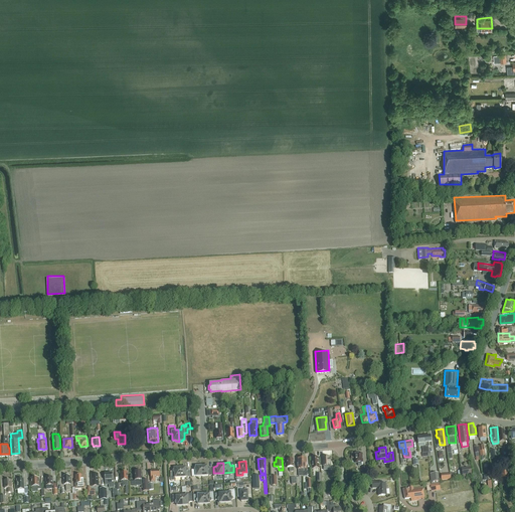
[(201,465),(202,474),(212,473),(212,467),(209,467),(208,466),(207,466),(207,464),(201,465)]
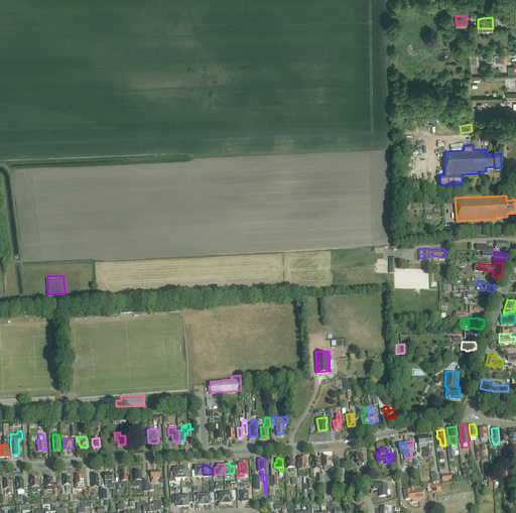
[(192,476),(203,475),(202,466),(197,466),(197,468),(196,468),(196,469),(192,469),(192,476)]
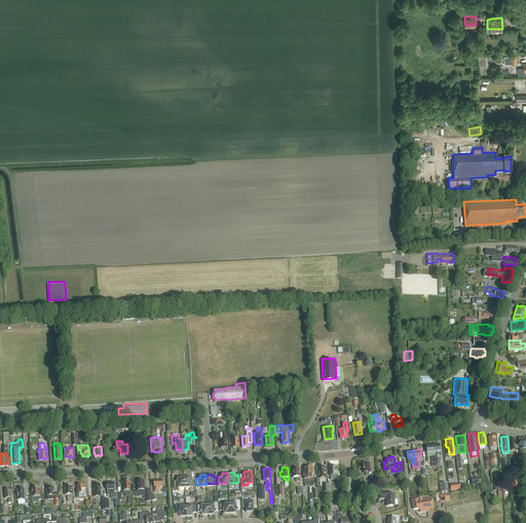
[(472,476),(473,485),(482,483),(481,475),(472,476)]
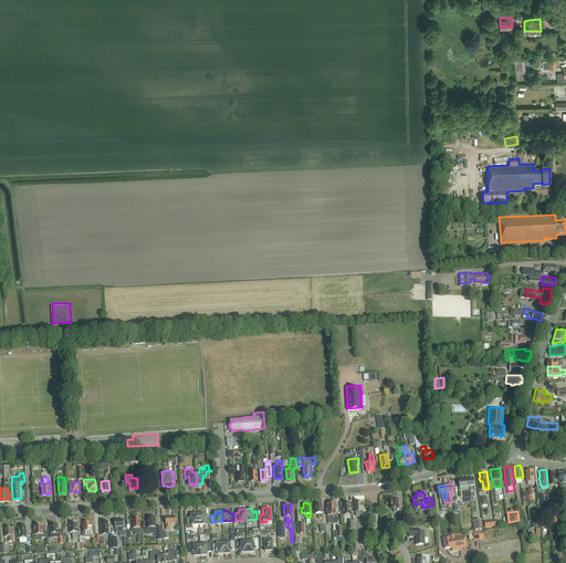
[(192,523),(199,523),(198,512),(191,512),(191,514),(190,515),(187,517),(188,527),(192,525),(192,523)]
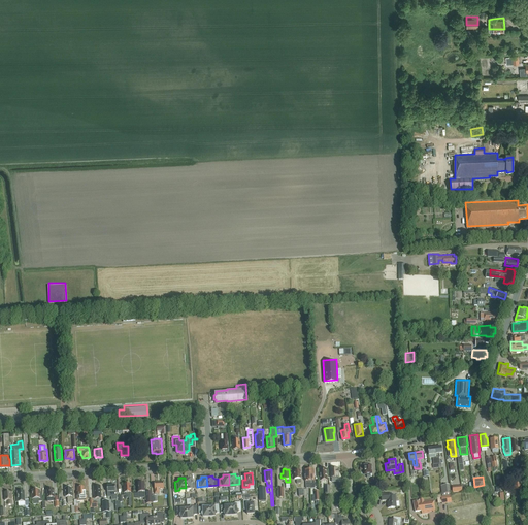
[(185,478),(186,488),(196,487),(195,480),(192,480),(191,480),(191,478),(185,478)]
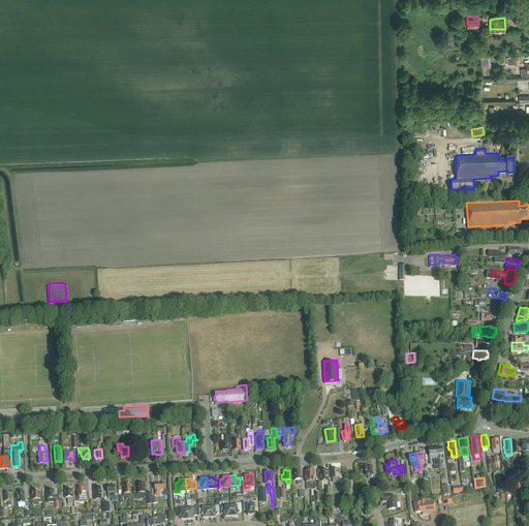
[(159,488),(164,488),(163,481),(154,481),(155,492),(159,492),(159,488)]
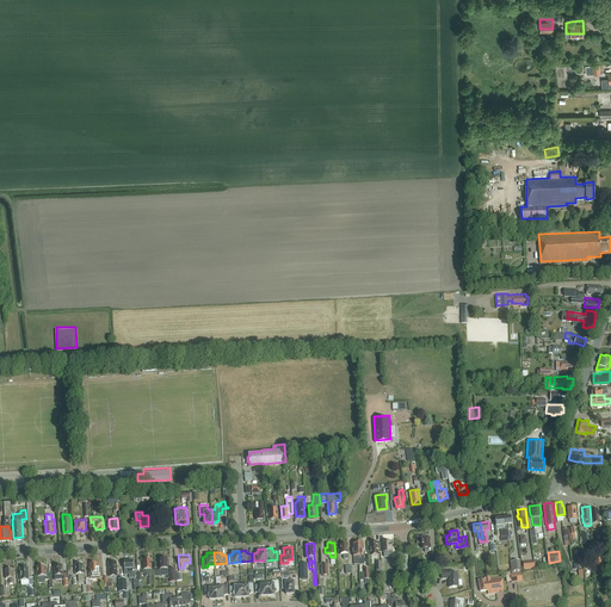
[(168,556),(159,556),(160,573),(170,573),(168,567),(168,556)]
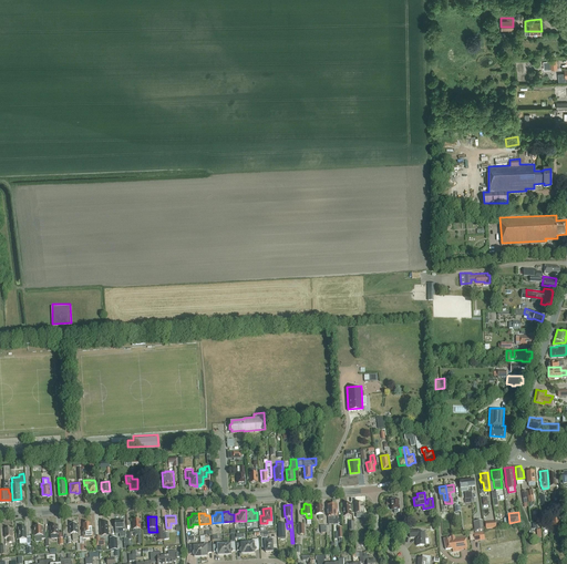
[(552,516),(553,533),(560,533),(559,516),(552,516)]
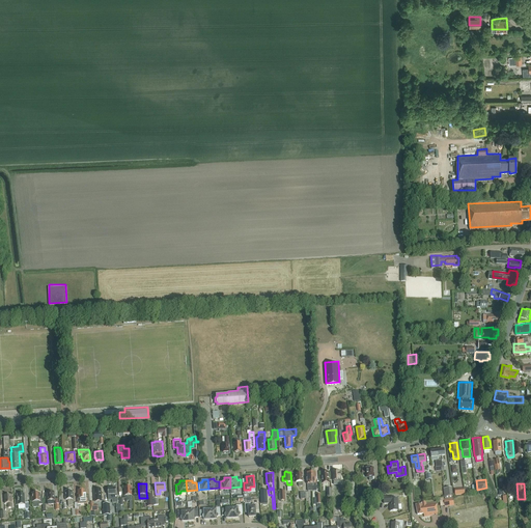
[(112,484),(107,485),(107,489),(108,489),(108,493),(108,494),(109,494),(109,497),(112,497),(113,500),(118,500),(117,492),(116,492),(116,485),(112,485),(112,484)]
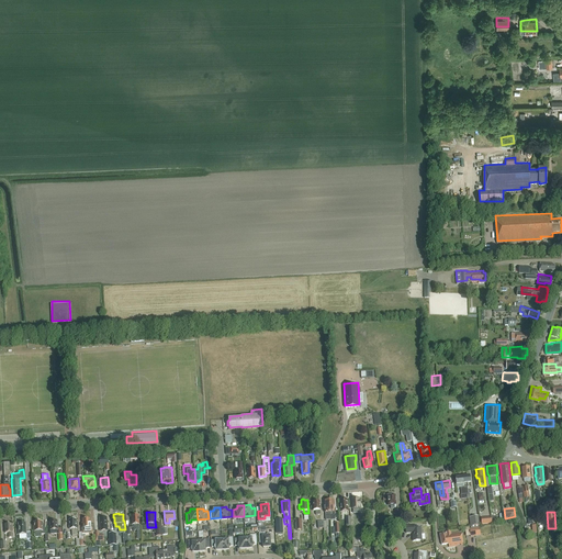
[(81,521),(82,529),(91,528),(94,528),(93,521),(90,521),(90,516),(82,516),(82,521),(81,521)]
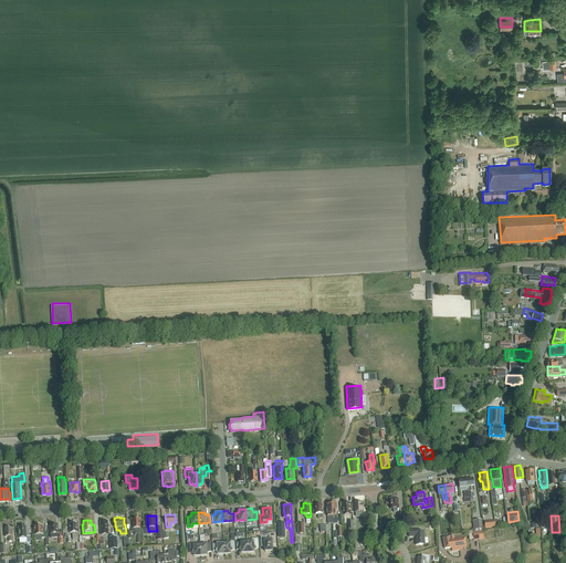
[(41,535),(45,535),(45,525),(43,525),(42,523),(39,523),(39,522),(37,522),(35,523),(34,523),(34,529),(33,529),(34,532),(35,539),(41,538),(41,535)]
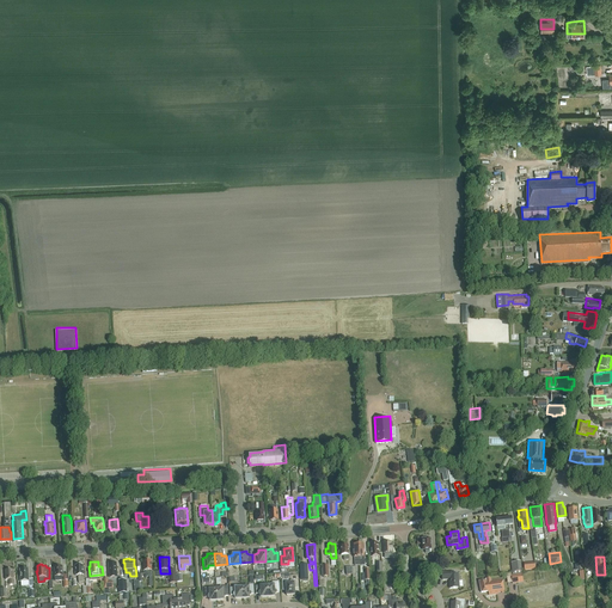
[(29,583),(34,583),(34,576),(29,576),(29,566),(20,566),(22,578),(29,578),(29,583)]
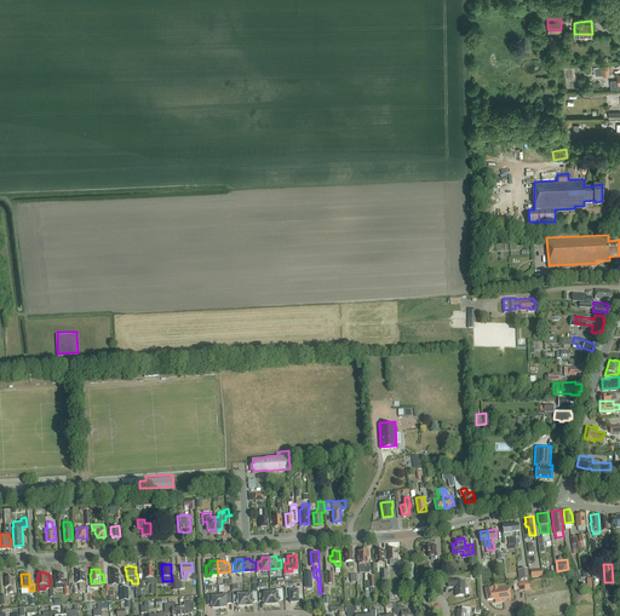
[(455,593),(465,593),(464,579),(459,579),(459,576),(448,577),(448,585),(455,585),(455,593)]
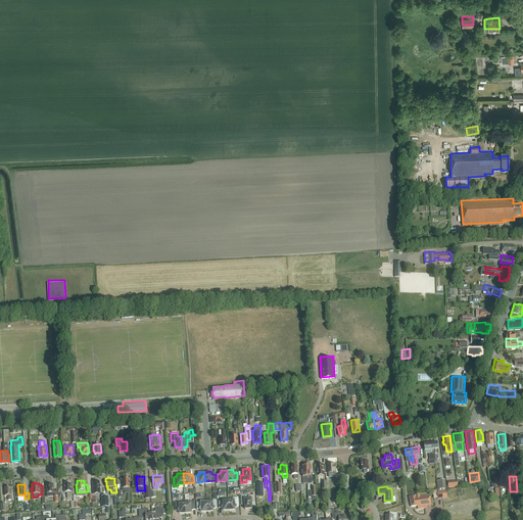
[(438,497),(447,495),(446,487),(437,489),(436,488),(433,488),(434,490),(433,490),(434,497),(438,495),(438,497)]
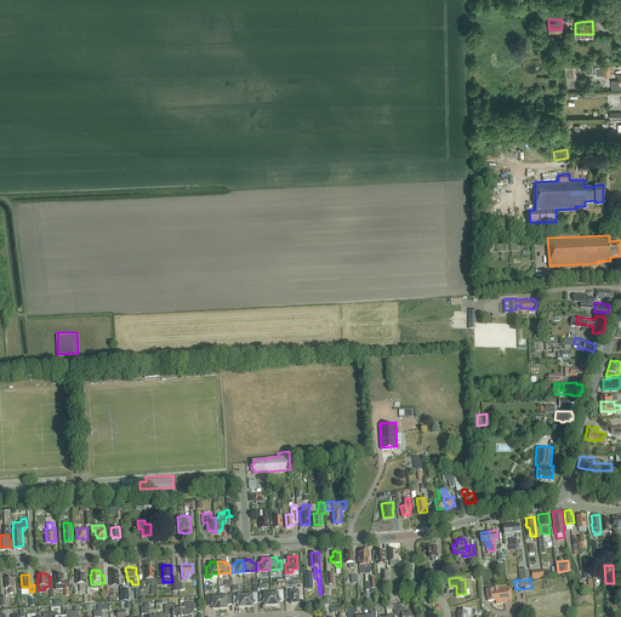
[(495,600),(511,599),(510,584),(497,587),(497,584),(493,584),(493,587),(486,588),(488,599),(495,598),(495,600)]
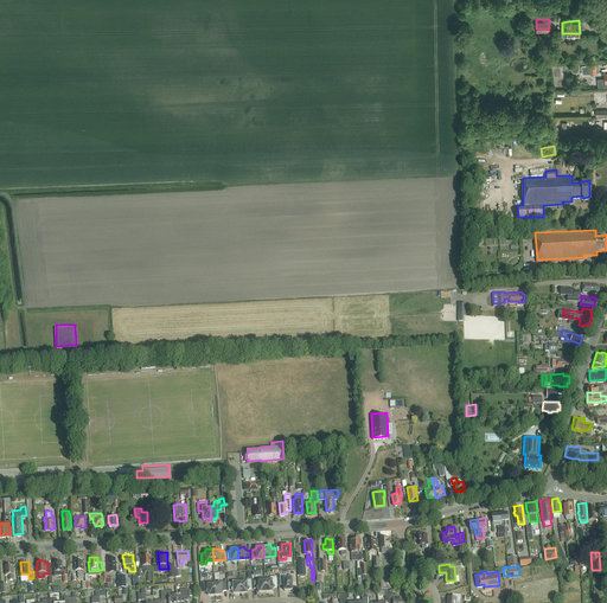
[(286,572),(280,572),(280,582),(283,582),(285,589),(293,588),(292,576),(287,576),(286,572)]
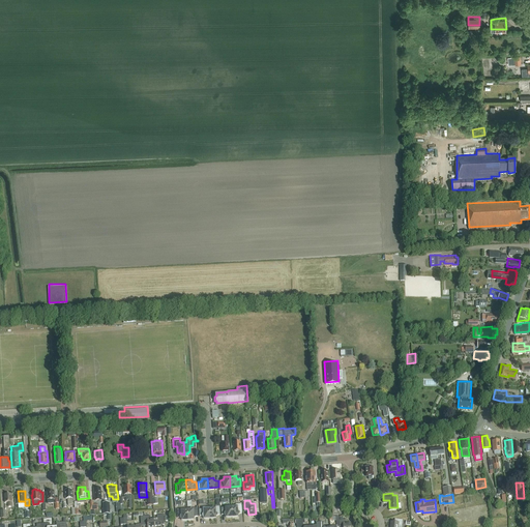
[(231,505),(232,516),(238,515),(238,513),(239,513),(239,511),(242,511),(241,502),(235,502),(235,505),(231,505)]
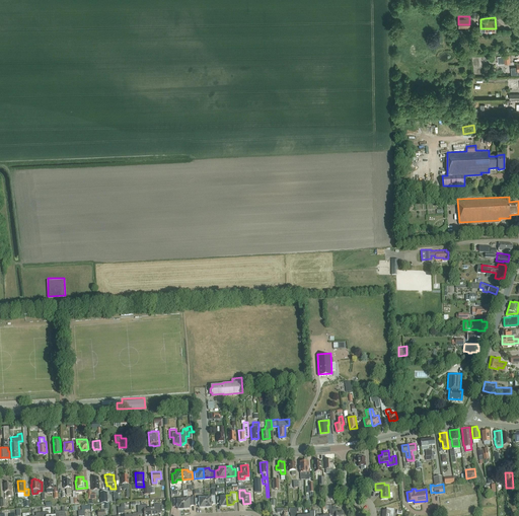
[(205,496),(206,506),(212,506),(211,504),(212,504),(212,503),(213,503),(213,502),(215,502),(215,494),(210,494),(211,496),(205,496)]
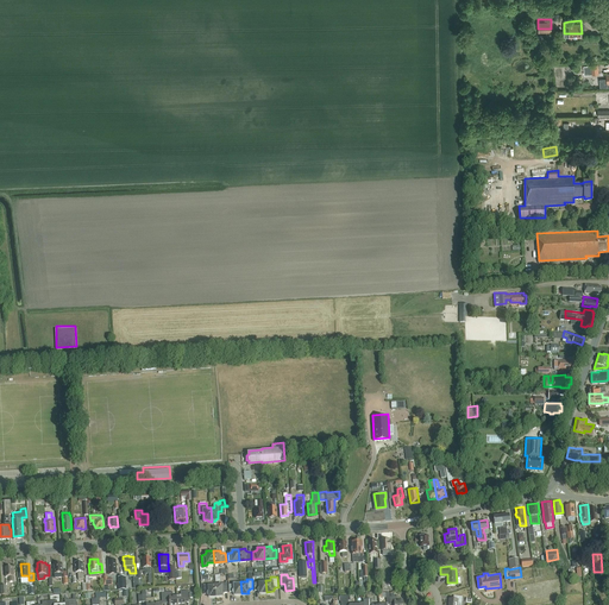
[(259,592),(267,592),(265,580),(253,581),(255,588),(258,588),(258,590),(259,590),(259,592)]
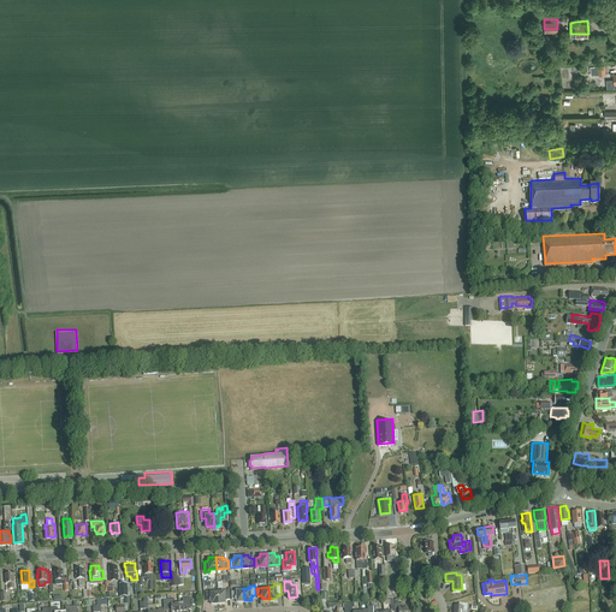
[(218,590),(218,601),(225,601),(225,599),(226,599),(226,598),(230,598),(230,588),(225,588),(225,589),(218,590)]
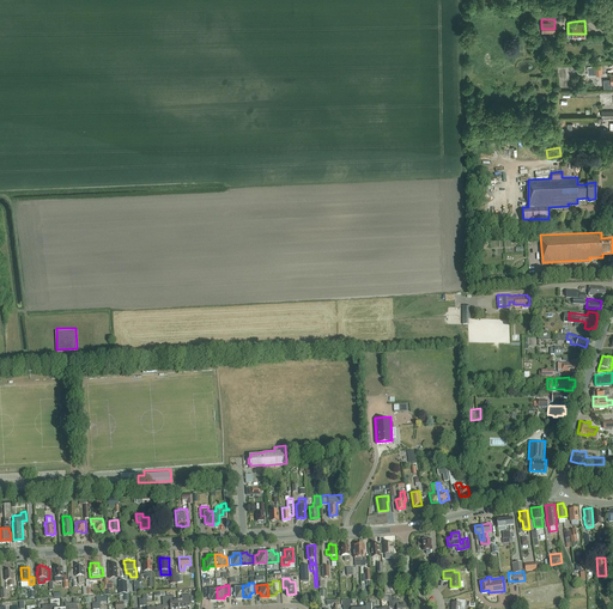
[(236,597),(243,597),(242,585),(230,586),(230,594),(234,594),(235,595),(236,595),(236,597)]
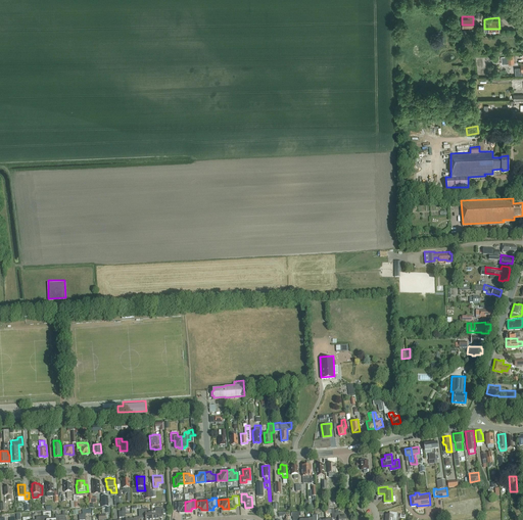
[(185,511),(185,502),(179,502),(179,501),(175,501),(175,509),(178,509),(179,509),(179,510),(180,512),(185,511)]
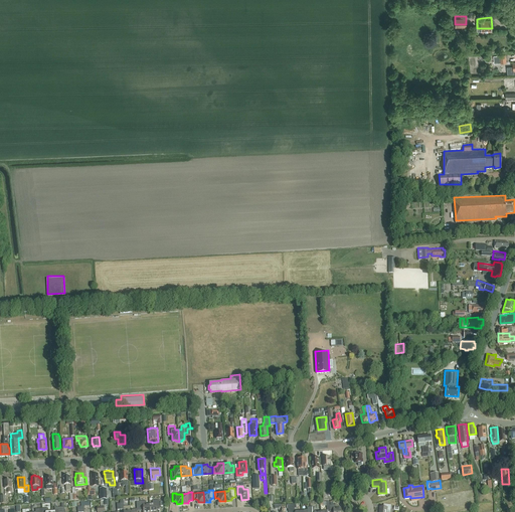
[(149,502),(150,511),(157,511),(156,505),(159,504),(159,498),(153,498),(153,502),(149,502)]
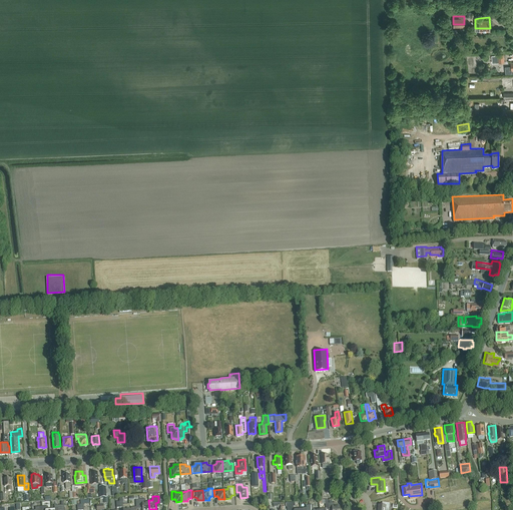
[(144,509),(149,509),(148,500),(145,500),(145,497),(139,497),(139,504),(143,504),(142,509),(144,509)]
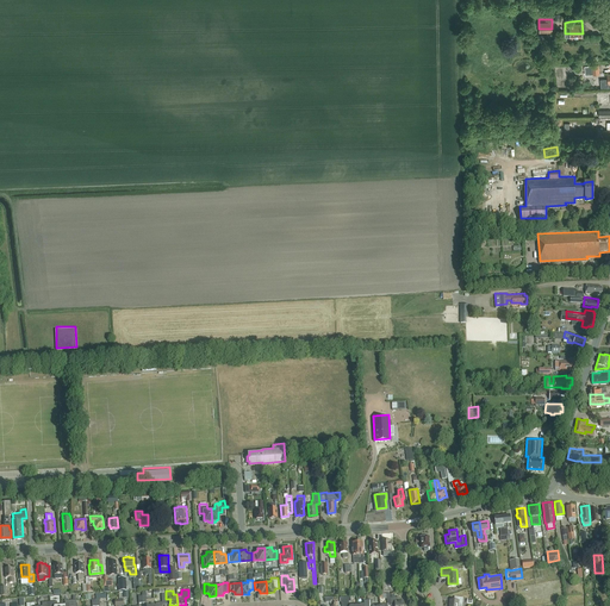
[(391,595),(390,595),(391,604),(394,603),(394,605),(404,605),(404,598),(397,598),(397,595),(393,595),(393,591),(391,591),(391,595)]
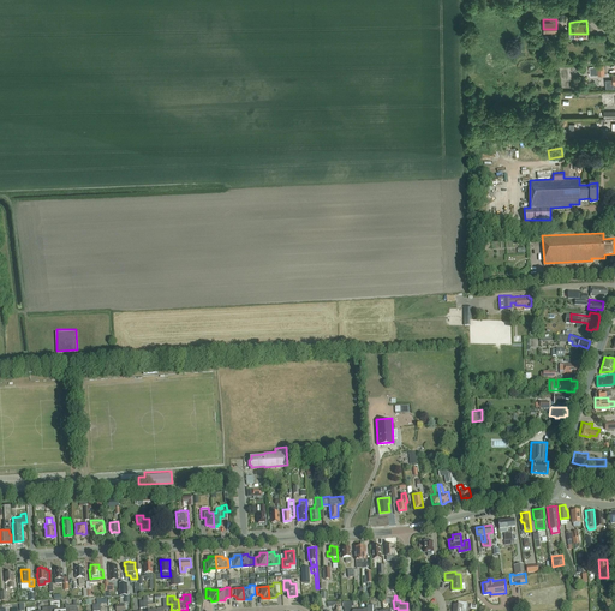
[(454,603),(452,610),(461,610),(463,606),(466,606),(466,600),(458,599),(458,603),(454,603)]
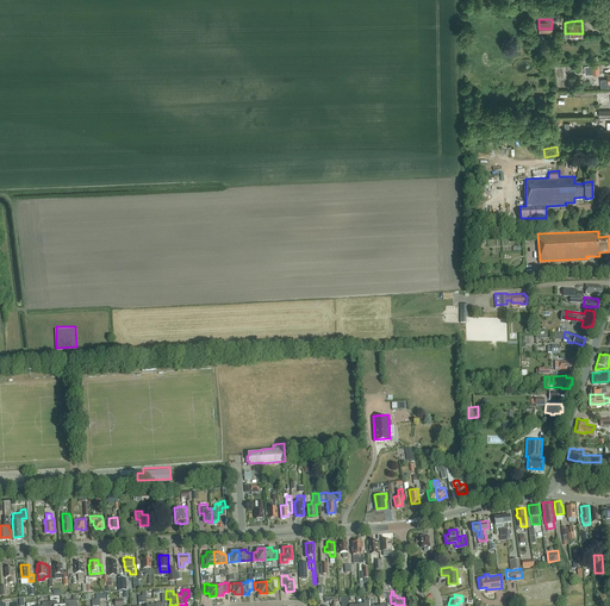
[(391,604),(390,595),(387,595),(387,601),(379,603),(379,605),(387,605),(387,604),(391,604)]
